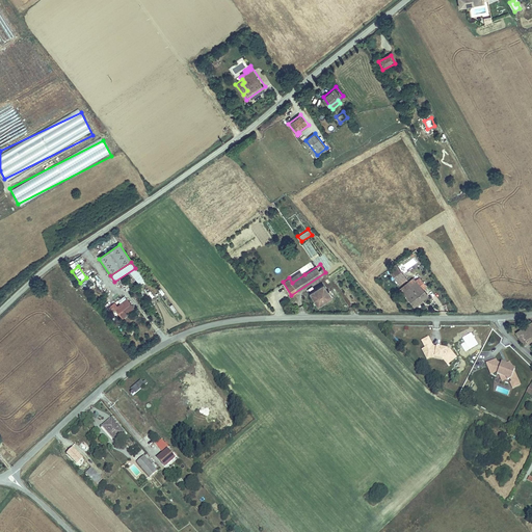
[(407,276),(399,266),(392,271),(399,282),(407,276)]
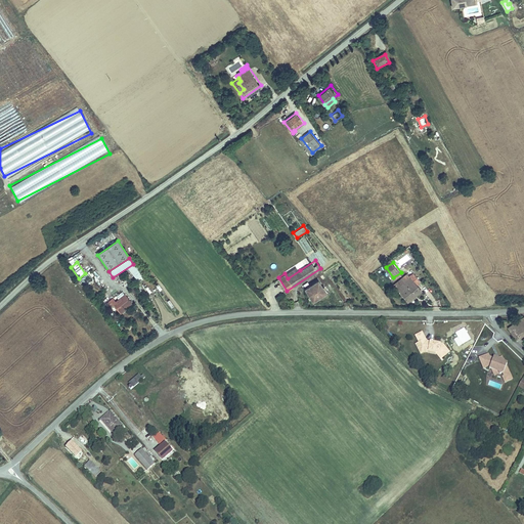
[(285,273),(288,278),(300,270),(297,266),(285,273)]
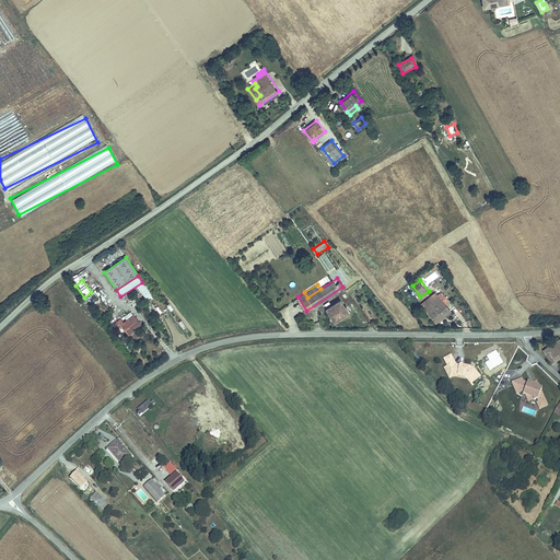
[(442,295),(428,306),(440,323),(454,312),(442,295)]
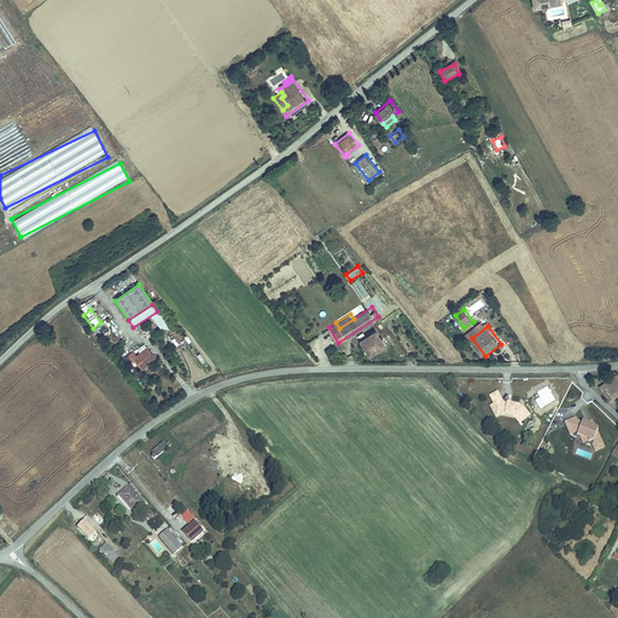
[(359,340),(369,357),(390,343),(383,333),(378,336),(374,330),(359,340)]
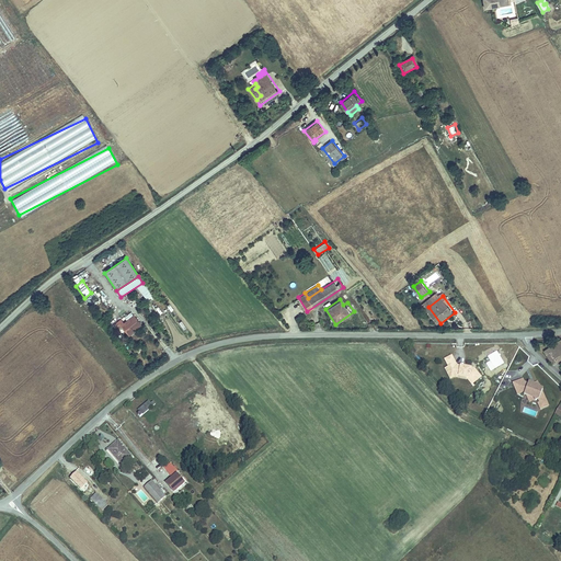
[(142,325),(136,317),(125,324),(122,320),(115,324),(119,330),(123,327),(130,336),(135,333),(134,332),(142,325)]
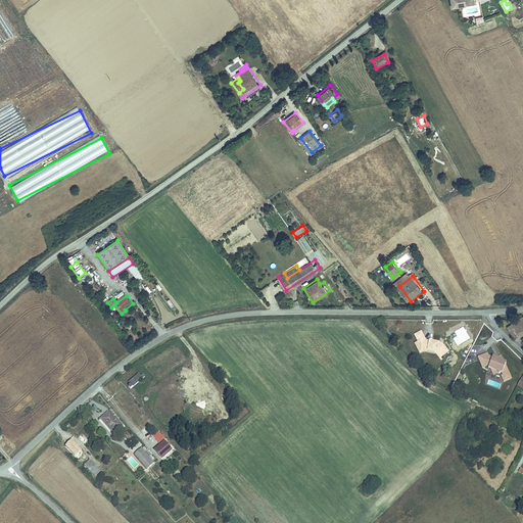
[(522,315),(513,322),(522,333),(522,332),(522,315)]
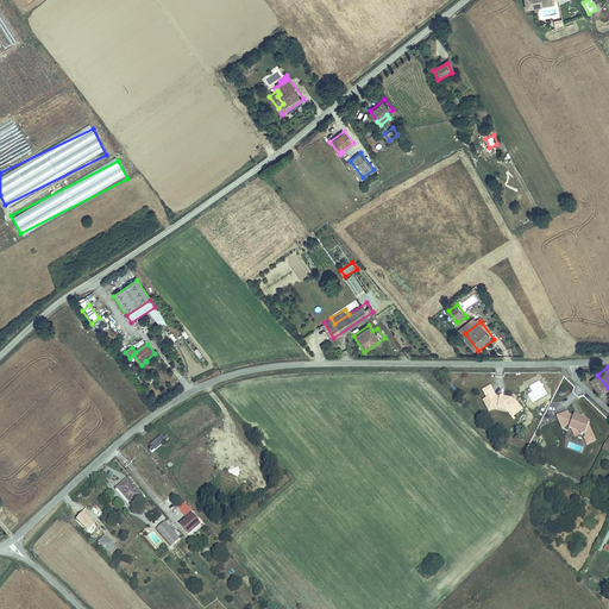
[(592,378),(603,391),(608,388),(597,375),(592,378)]
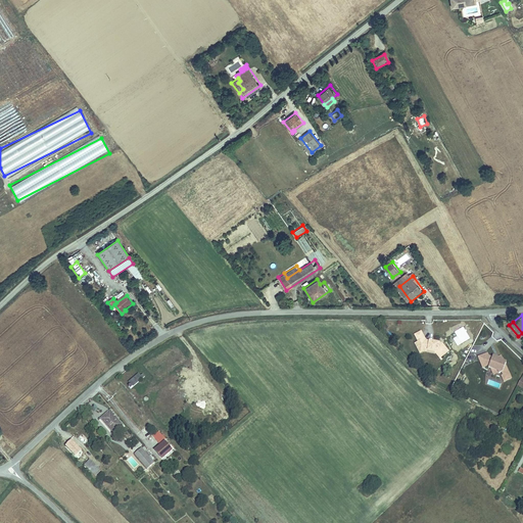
[(439,351),(443,357),(452,350),(445,343),(429,340),(424,331),(418,335),(422,341),(425,348),(439,351)]
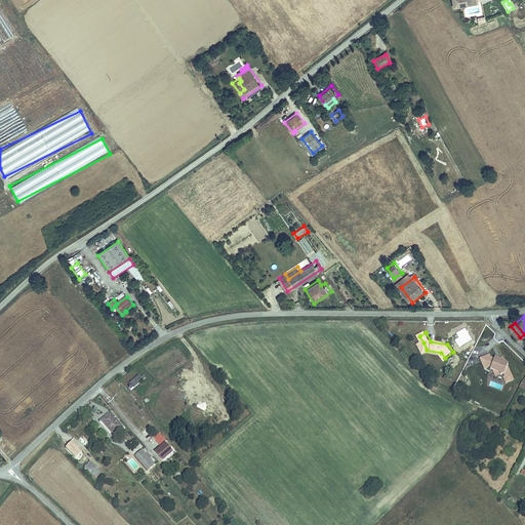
[(427,350),(423,342),(419,345),(425,354),(428,352),(440,355),(444,360),(445,358),(441,353),(427,350)]
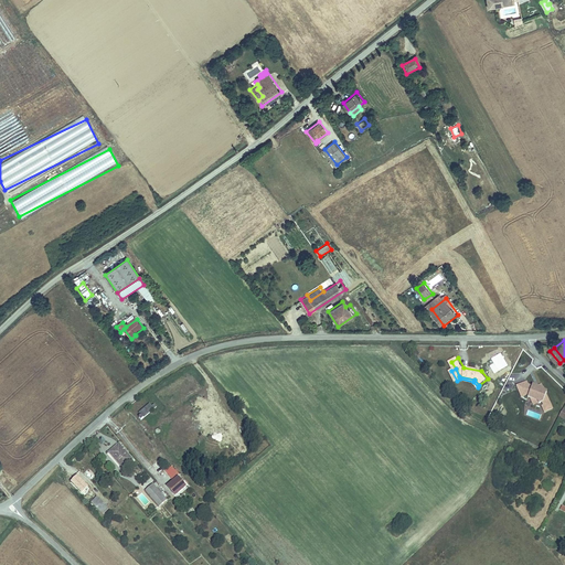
[(552,408),(546,396),(545,396),(546,393),(544,392),(542,387),(537,390),(537,387),(532,385),(532,387),(530,386),(529,386),(526,383),(516,387),(522,397),(528,395),(529,395),(528,397),(529,397),(537,401),(539,404),(542,402),(544,406),(542,406),(544,412),(552,408)]
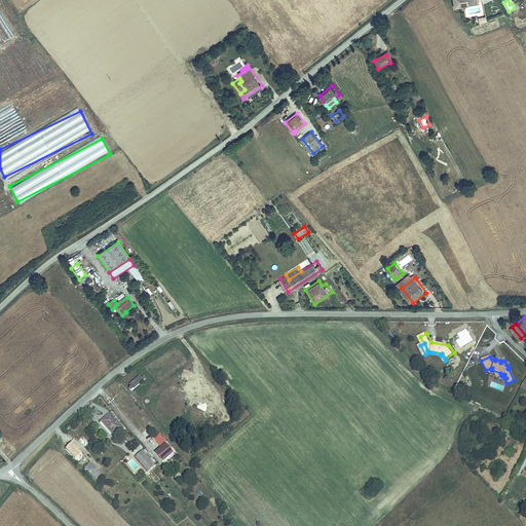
[(134,389),(140,384),(146,379),(144,377),(142,379),(139,377),(136,379),(129,385),(132,387),(129,389),(132,391),(133,390),(134,389)]
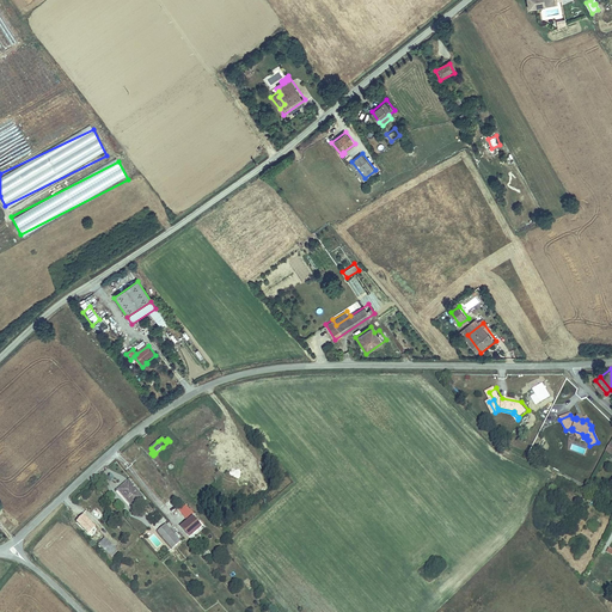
[(128,478),(117,488),(133,503),(144,494),(128,478)]
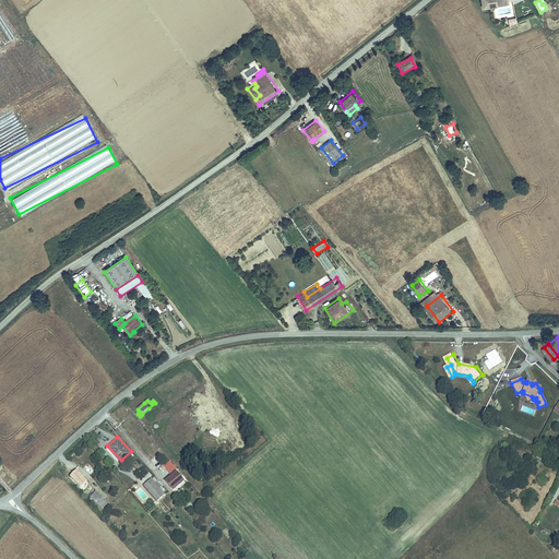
[(76,468),(71,474),(84,488),(86,485),(83,482),(86,478),(76,468)]
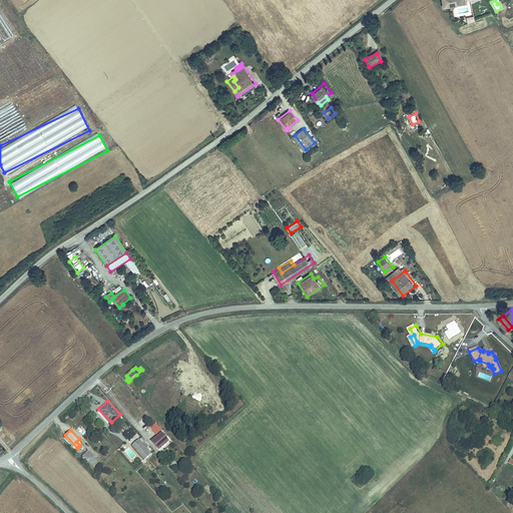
[(168,439),(161,431),(151,439),(159,448),(168,439)]
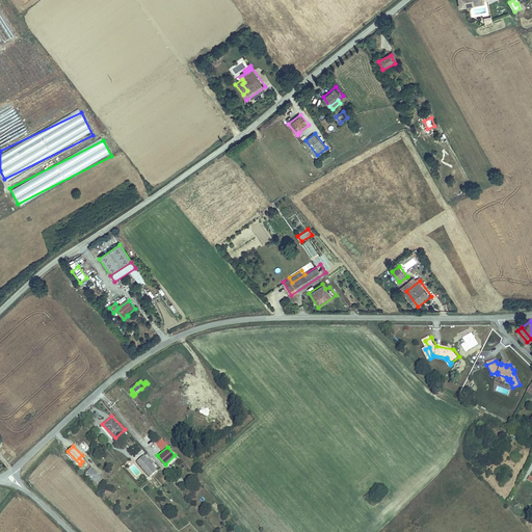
[(144,454),(136,460),(150,475),(157,469),(144,454)]
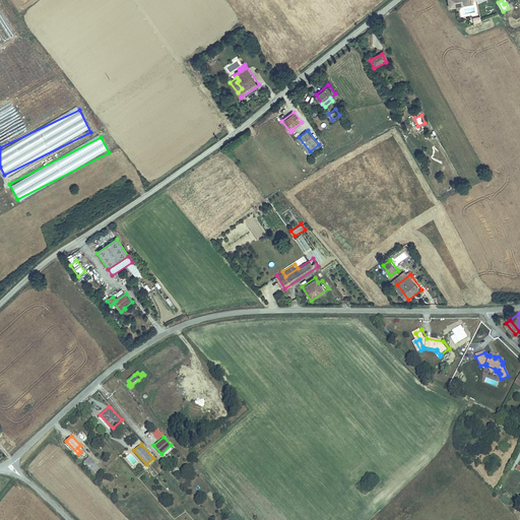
[(87,453),(82,458),(95,471),(99,468),(98,467),(100,465),(87,453)]
